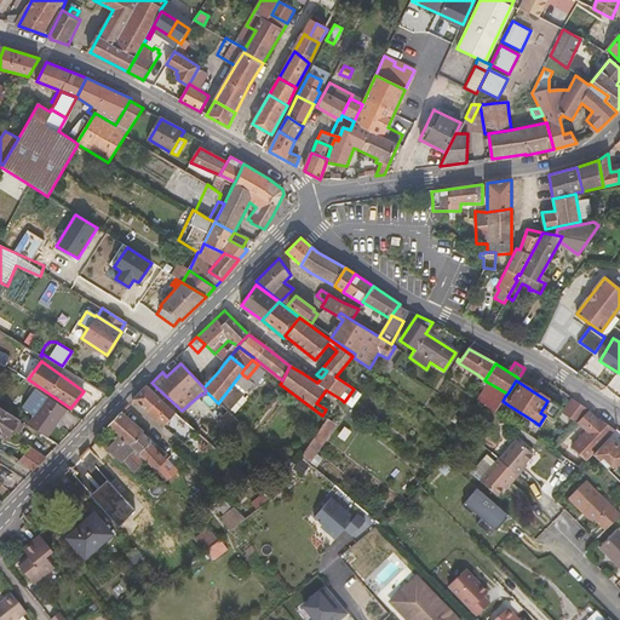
[(170,429),(168,430),(185,445),(197,432),(148,388),(145,386),(133,400),(164,426),(165,425),(170,429)]
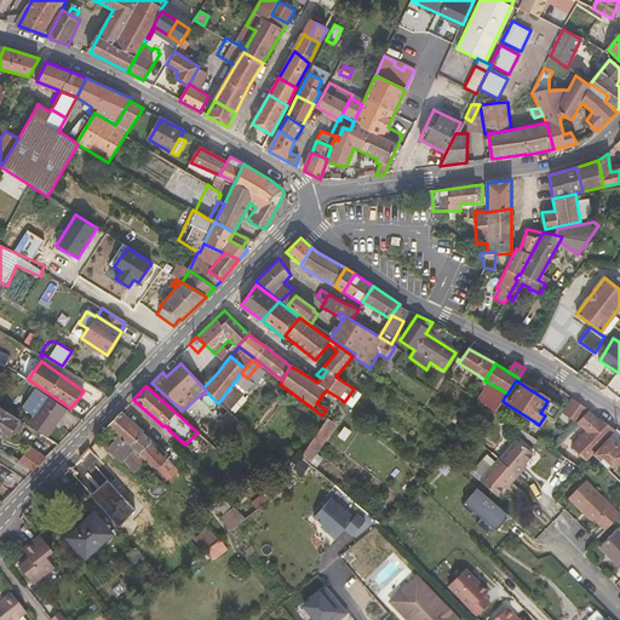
[(46,436),(65,408),(49,396),(28,425),(41,434),(46,436)]
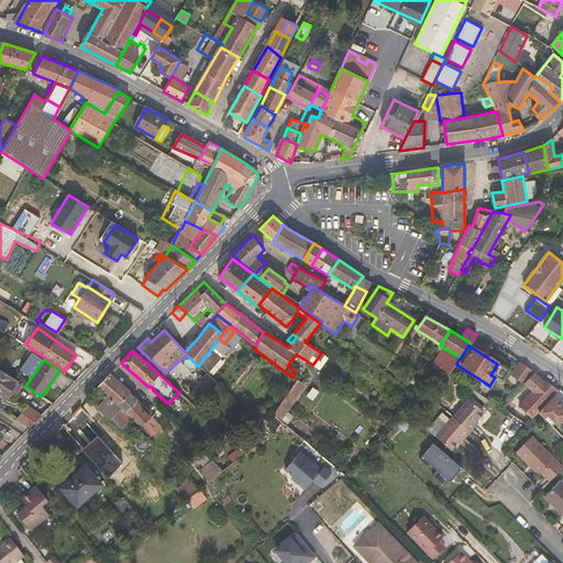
[(305,396),(321,372),(312,365),(310,363),(308,367),(310,370),(297,390),(305,396)]
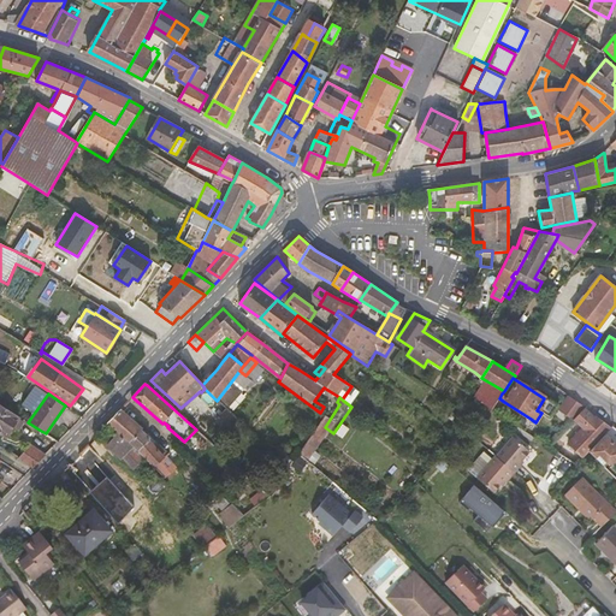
[(585,408),(586,408),(568,397),(556,410),(573,420),(585,408)]
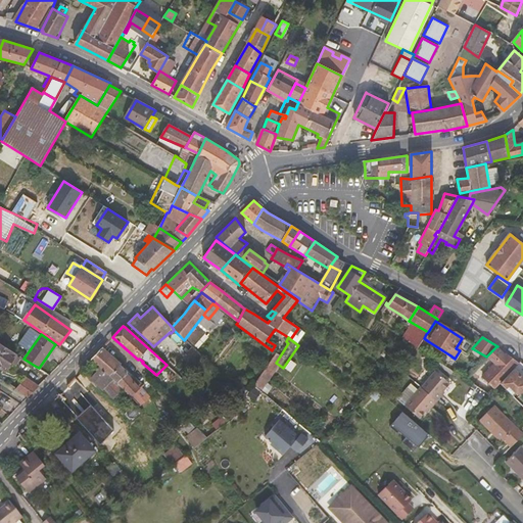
[(16,353),(1,344),(0,342),(0,368),(4,371),(16,353)]
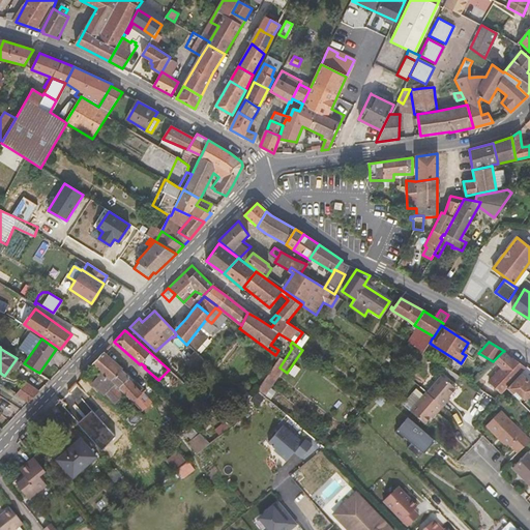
[(490,380),(502,392),(507,388),(526,369),(511,358),(503,351),(493,361),(501,367),(490,380)]
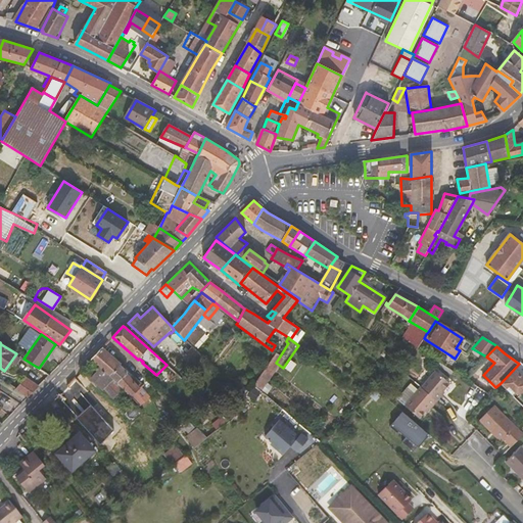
[(100,368),(113,379),(123,388),(131,396),(143,386),(127,372),(101,348),(91,360),(92,361),(100,368)]
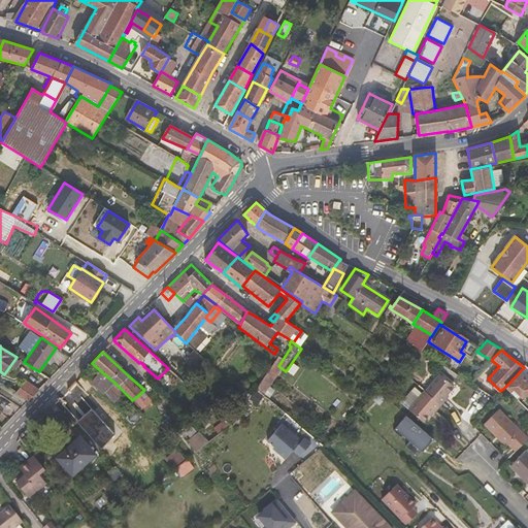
[(527,367),(526,365),(524,367),(505,387),(517,399),(523,392),(527,396),(527,394),(527,367)]
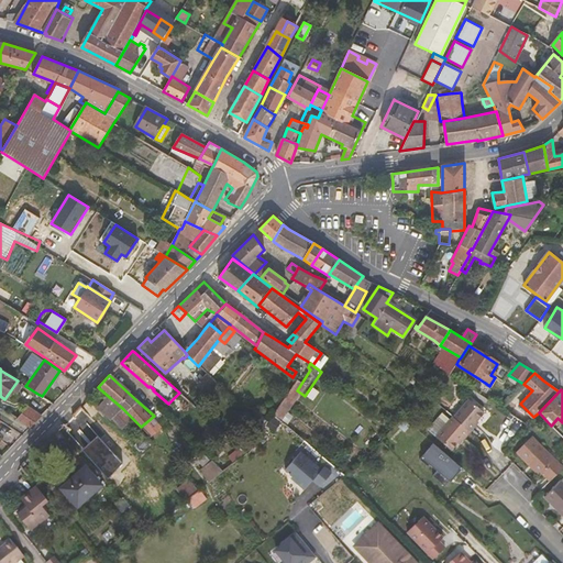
[(132,418),(122,408),(108,396),(99,406),(111,419),(113,418),(119,423),(120,422),(124,426),(132,418)]
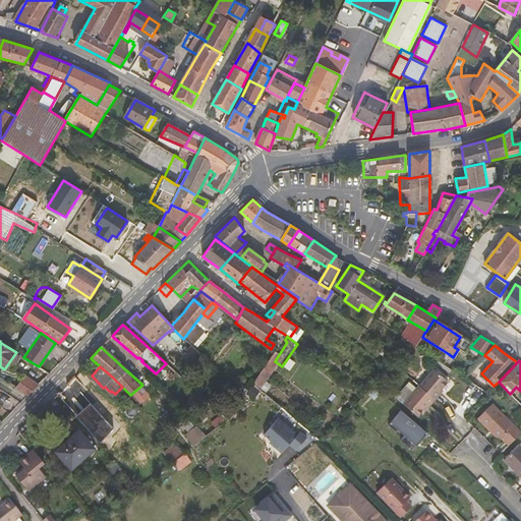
[(431,368),(417,386),(431,398),(446,381),(431,368)]
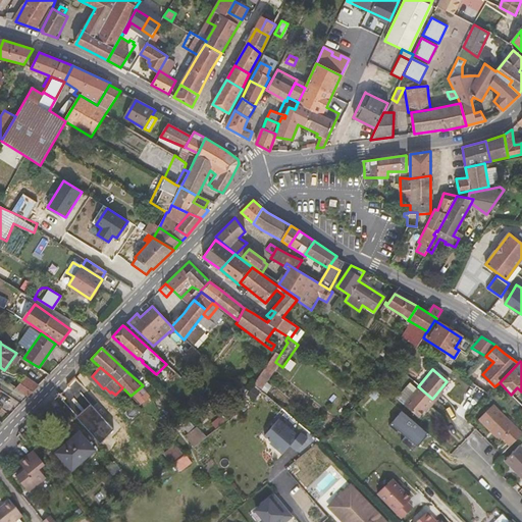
[(28,397),(38,386),(23,377),(14,388),(27,397),(28,397)]
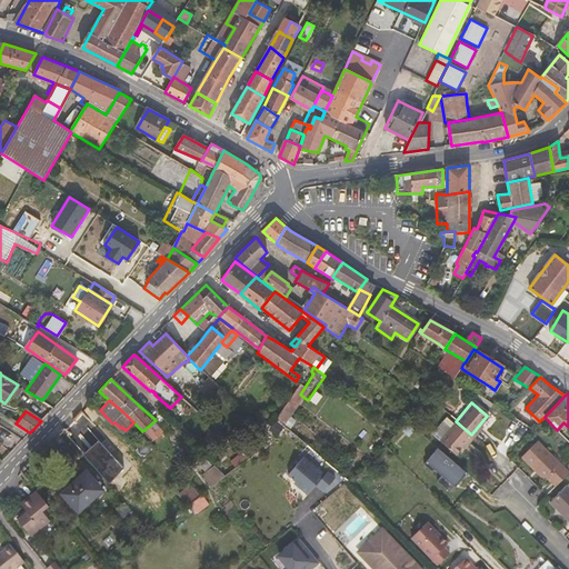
[(465,443),(472,435),(471,435),(456,421),(455,421),(439,441),(453,455),(463,442),(465,443)]
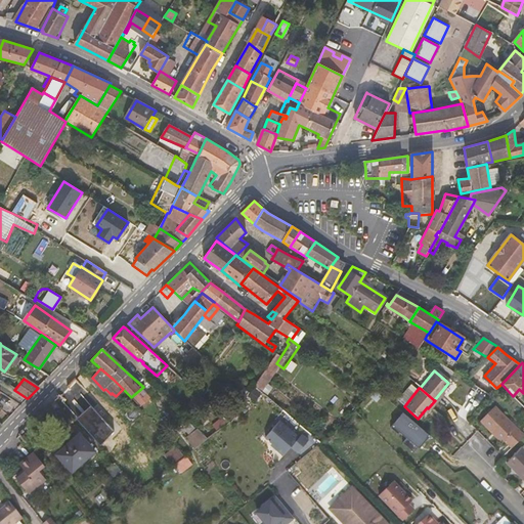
[(504,440),(511,447),(523,435),(494,405),(479,420),(501,442),(504,440)]
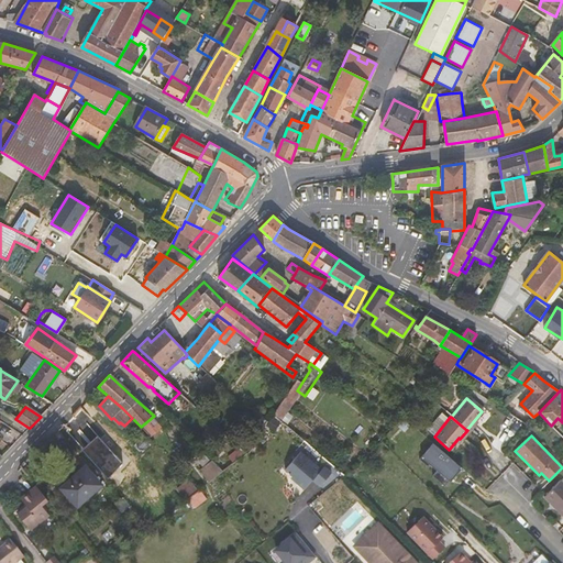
[(421,455),(439,472),(435,475),(446,484),(463,466),(434,441),(421,455)]
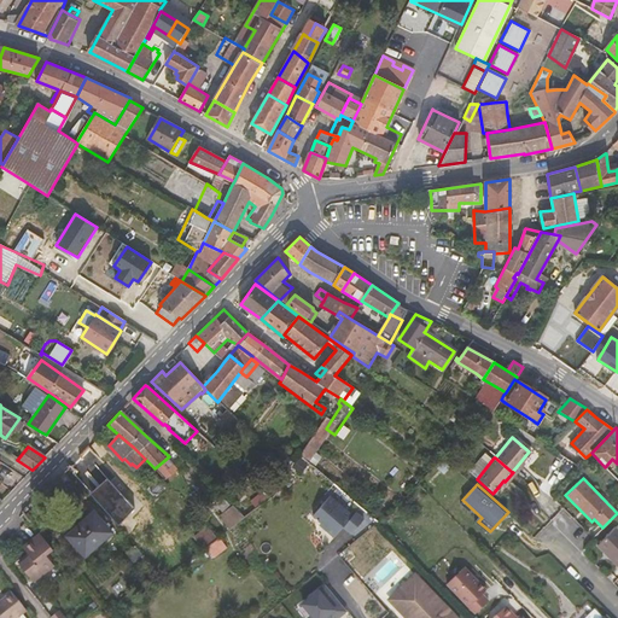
[(353,514),(330,495),(313,514),(321,522),(327,526),(325,529),(333,536),(353,514)]
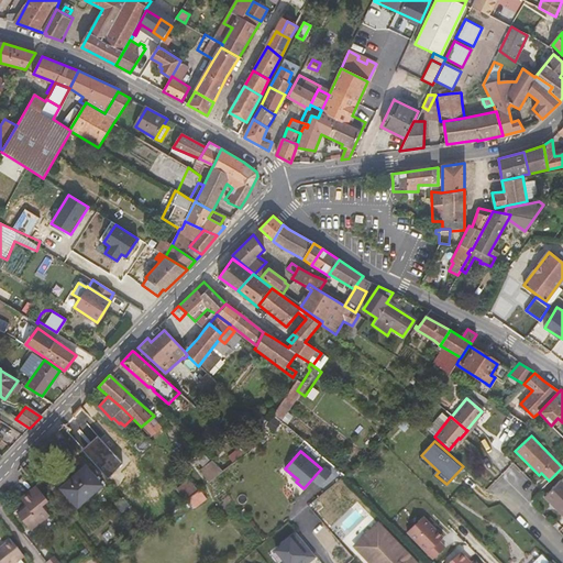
[(33,452),(26,460),(35,473),(42,465),(33,452)]
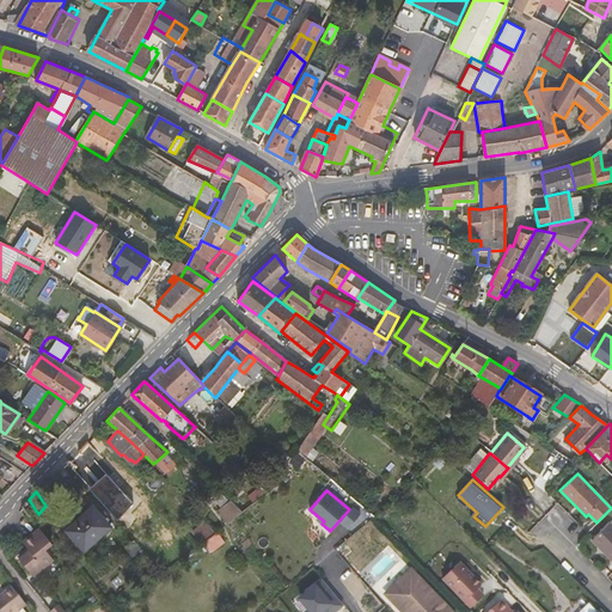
[(227,522),(243,513),(232,499),(218,509),(227,522)]
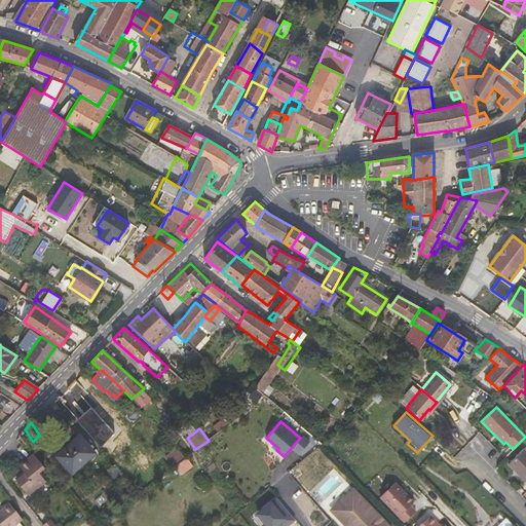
[(65,453),(58,458),(71,474),(95,454),(79,436),(63,450),(65,453)]
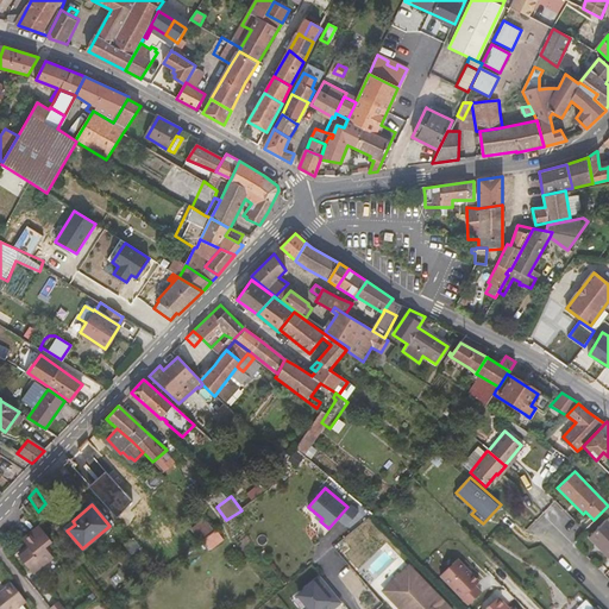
[(207,516),(193,526),(199,538),(214,529),(207,516)]
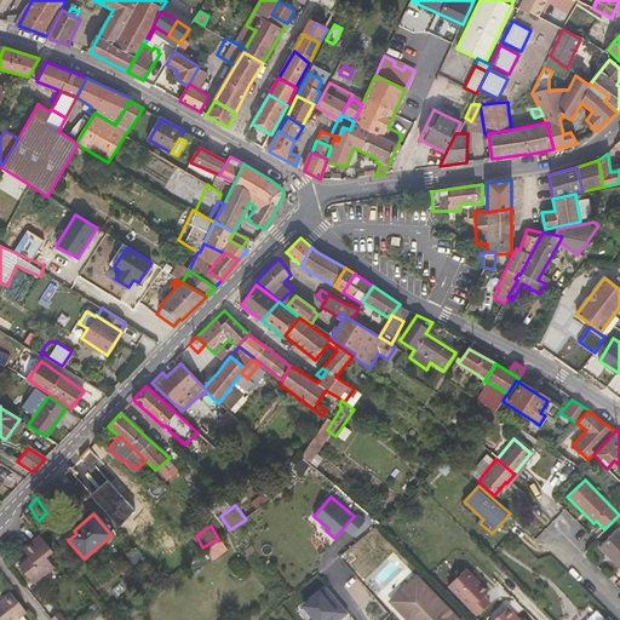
[(619,532),(616,529),(597,547),(606,556),(608,554),(619,564),(619,532)]
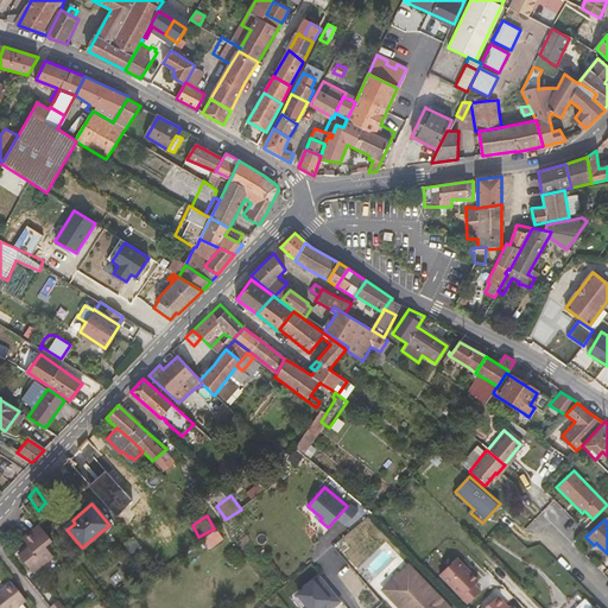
[(67,530),(75,524),(73,520),(64,527),(67,530)]
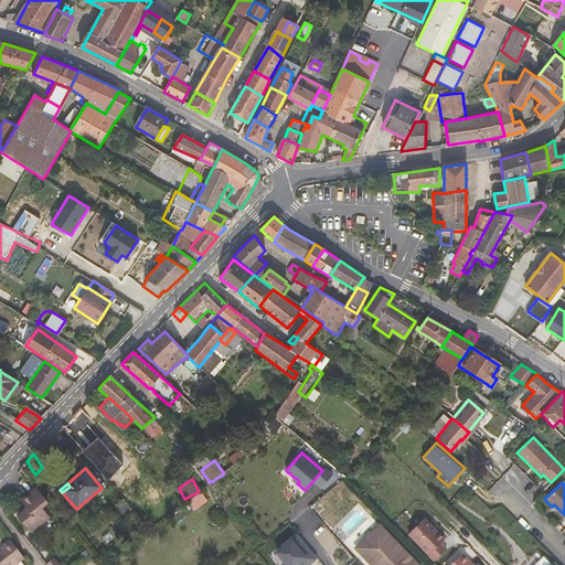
[(27,508),(17,515),(30,532),(49,516),(41,507),(48,502),(35,487),(20,499),(27,508)]
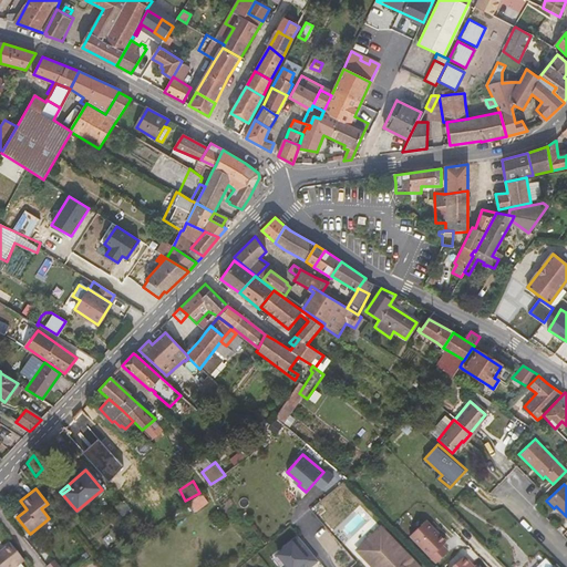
[(197,511),(209,502),(203,492),(189,501),(197,511)]
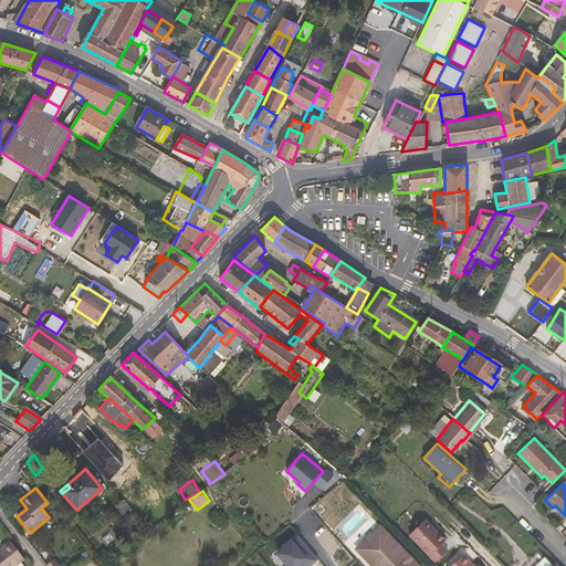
[(553,507),(565,520),(565,515),(555,505),(553,507)]
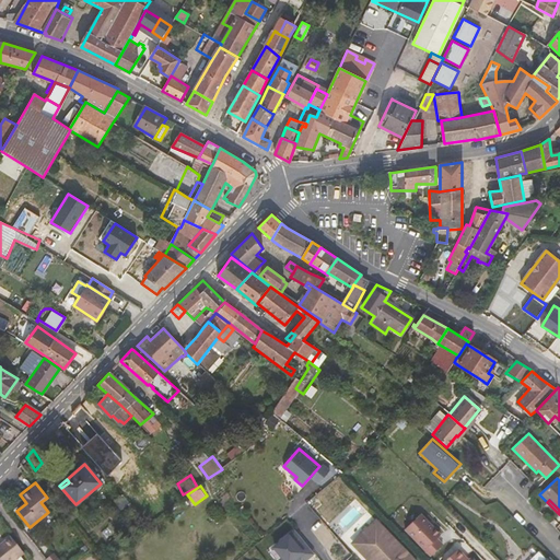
[(420,514),(405,529),(431,556),(442,545),(436,538),(440,535),(420,514)]
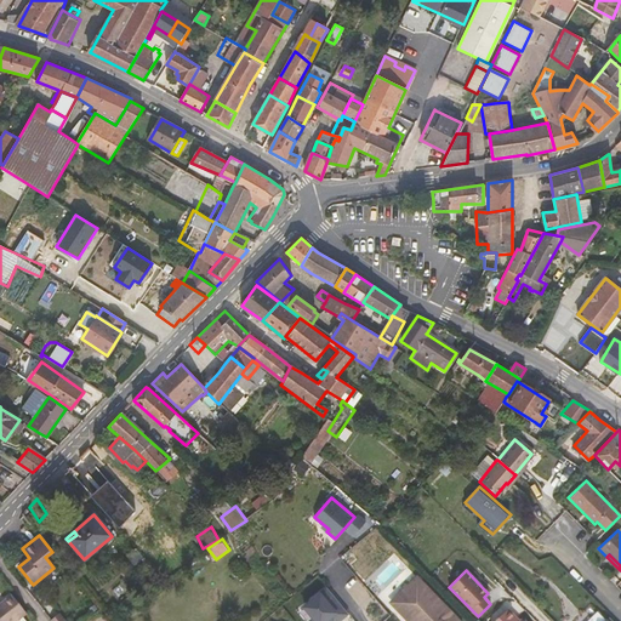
[(457,620),(416,577),(391,603),(408,620),(411,620),(414,620),(457,620)]
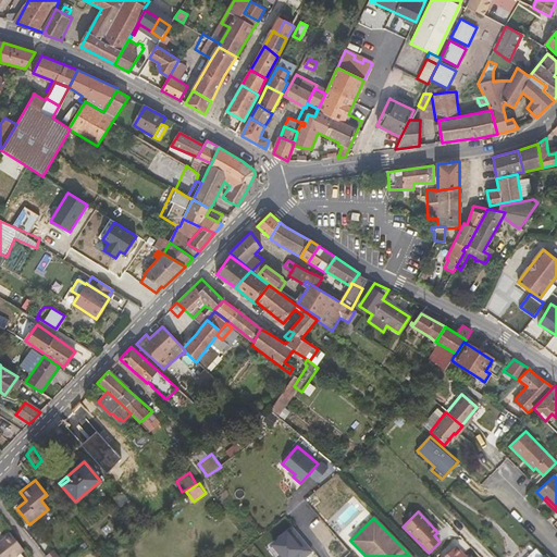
[(294,556),(305,556),(314,549),(292,524),(271,543),(283,556),(294,556)]
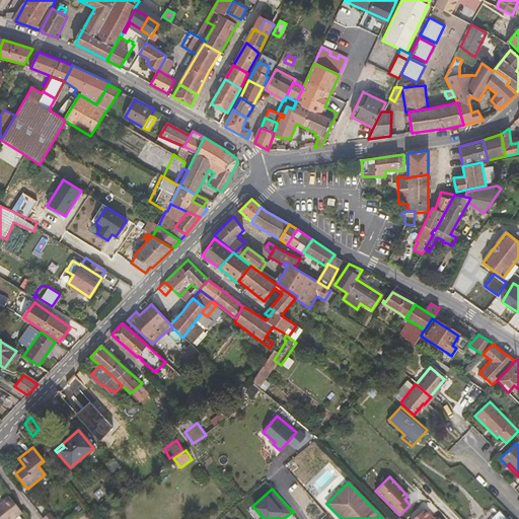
[(0,518),(13,518),(21,513),(9,498),(0,505),(0,518)]
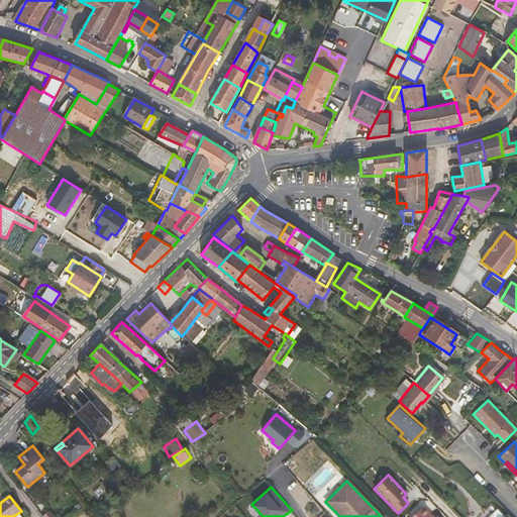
[(430,516),(423,508),(413,516),(430,516)]
